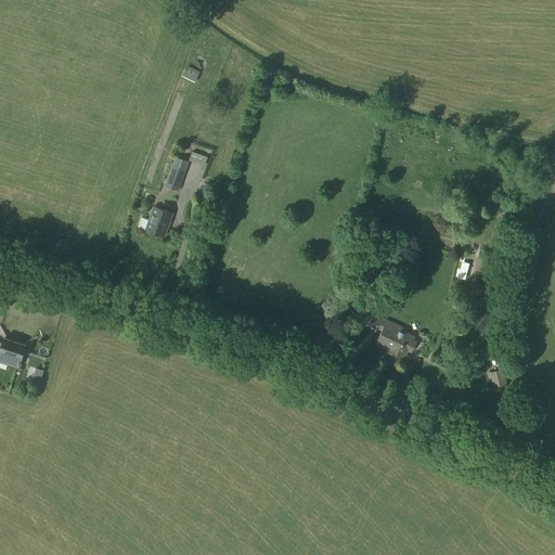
[(199,72),(188,66),(182,77),(194,82),(199,72)]
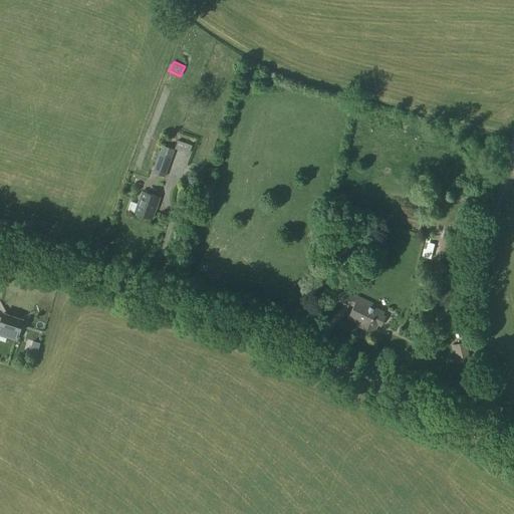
[(189,154),(192,146),(177,141),(174,149),(189,154)]
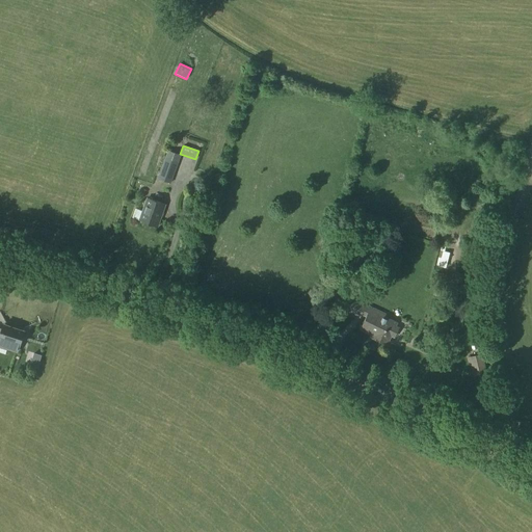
[(170,183),(180,155),(167,151),(157,179),(170,183)]
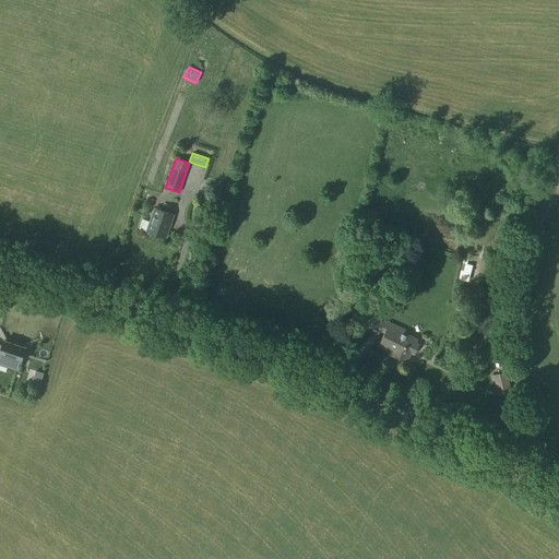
[(165,238),(174,215),(155,209),(146,232),(165,238)]
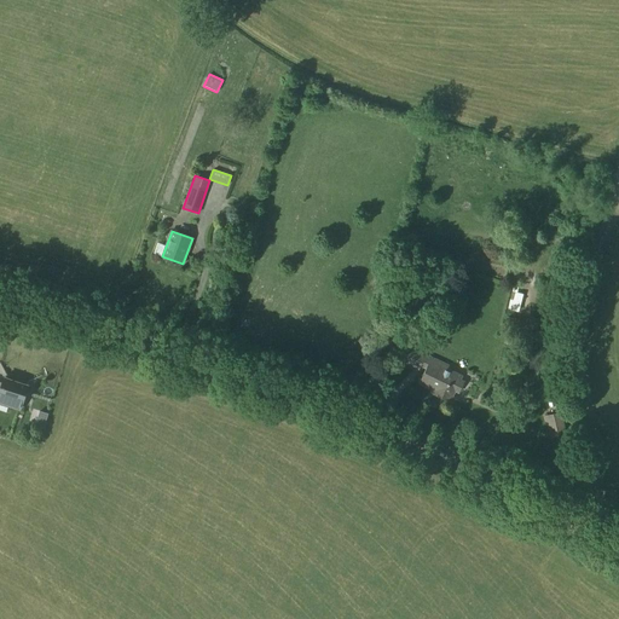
[(521,302),(522,294),(518,293),(519,287),(513,285),(510,300),(521,302)]
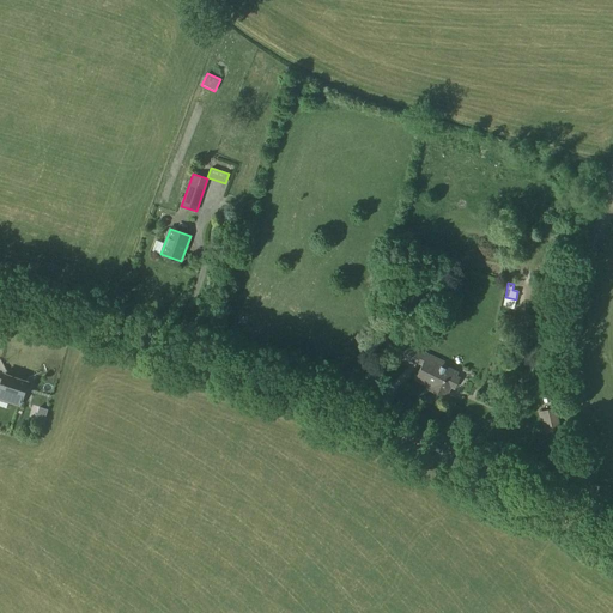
[(395,321),(398,311),(389,309),(387,319),(395,321)]
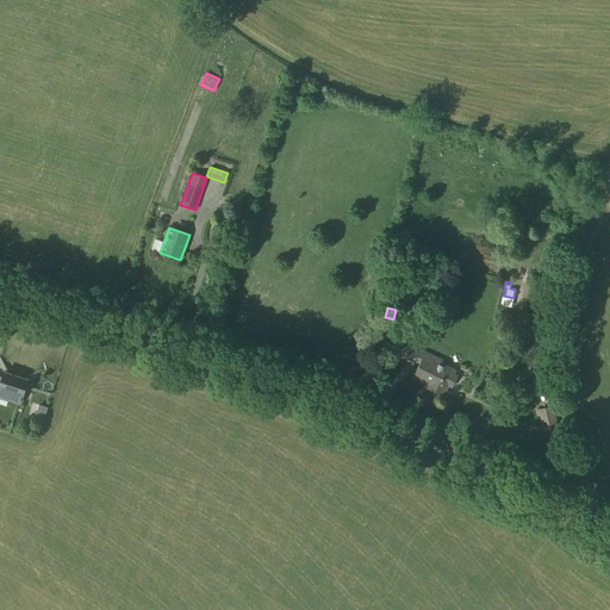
[(23,356),(30,337),(19,332),(12,352),(23,356)]
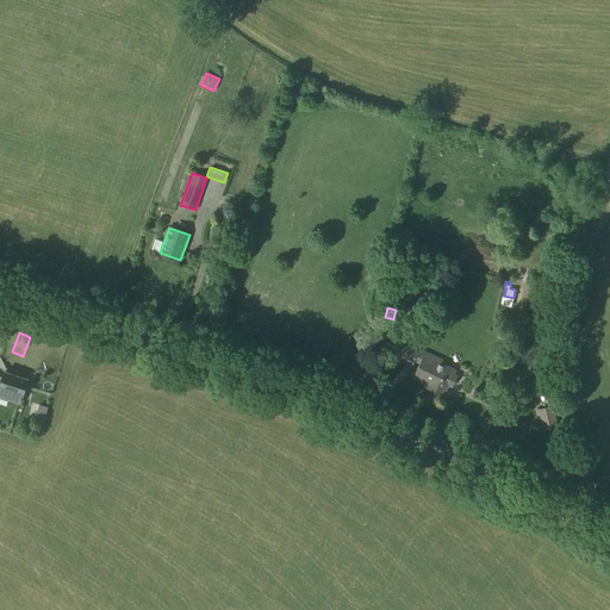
[(441,361),(425,354),(403,343),(396,356),(412,365),(414,361),(419,363),(414,377),(429,384),(427,387),(443,396),(448,385),(452,387),(456,377),(453,374),(455,371),(441,363),(441,361)]
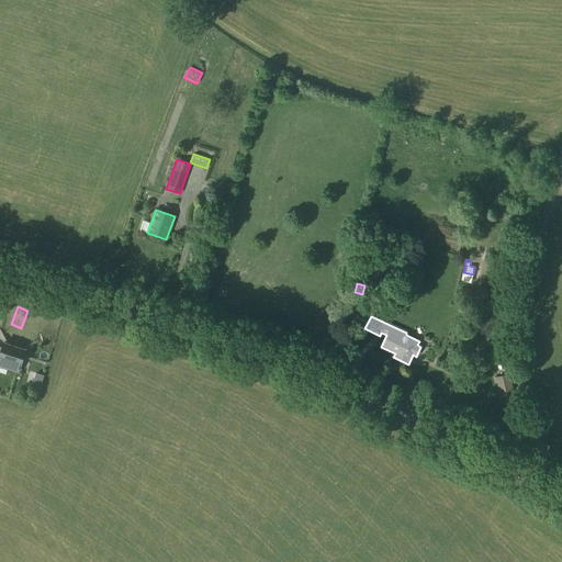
[(0,366),(18,373),(26,349),(3,341),(1,347),(0,346),(0,366)]
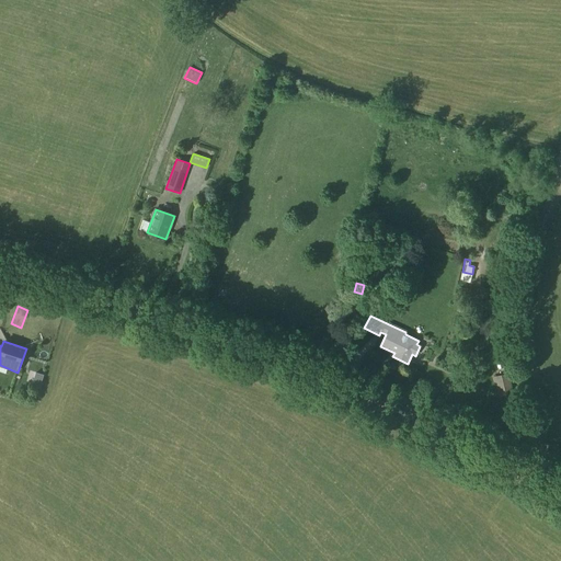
[(513,393),(507,374),(492,378),(494,385),(495,385),(500,398),(513,393)]
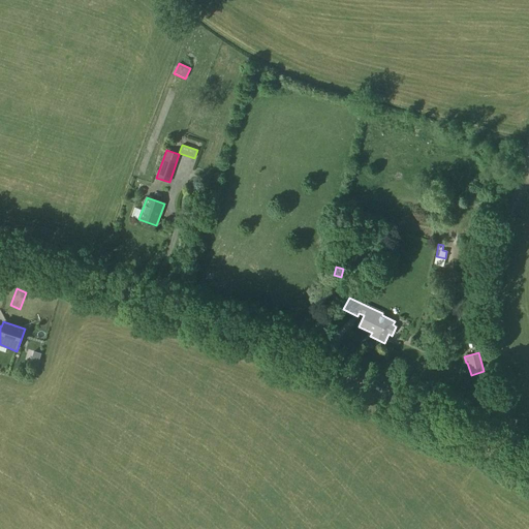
All buildings are outlined.
